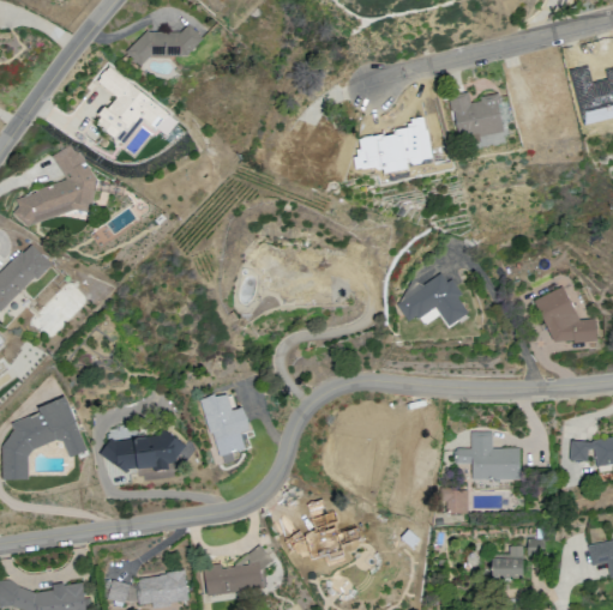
[(125,47),(139,61),(148,54),(186,55),(202,36),(187,22),(179,30),(145,29),(125,47)]
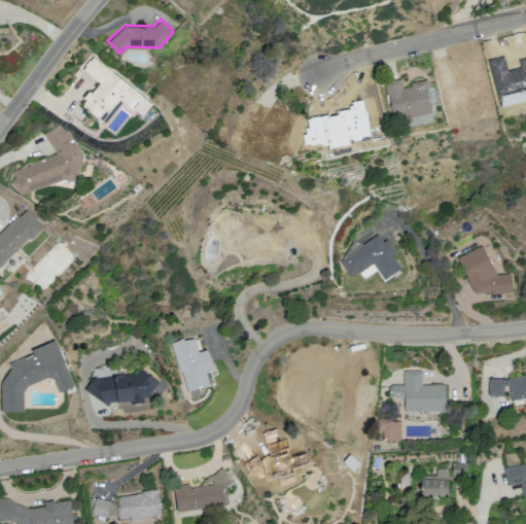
[(94,56),(83,67),(99,81),(80,104),(97,116),(98,124),(104,124),(120,105),(133,113),(147,94),(94,56)]
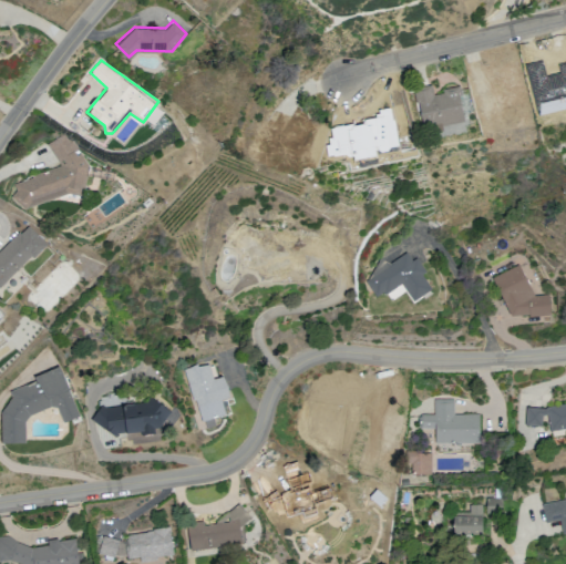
[(413,86),(417,102),(419,101),(423,126),(464,119),(459,93),(463,92),(461,84),(444,88),(445,92),(434,94),(432,82),(413,86)]
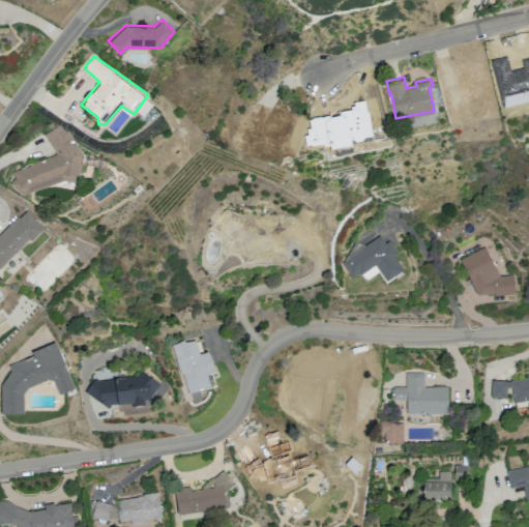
[(11,169),(15,176),(9,183),(24,193),(62,178),(76,180),(82,153),(62,122),(43,134),(57,153),(11,169)]
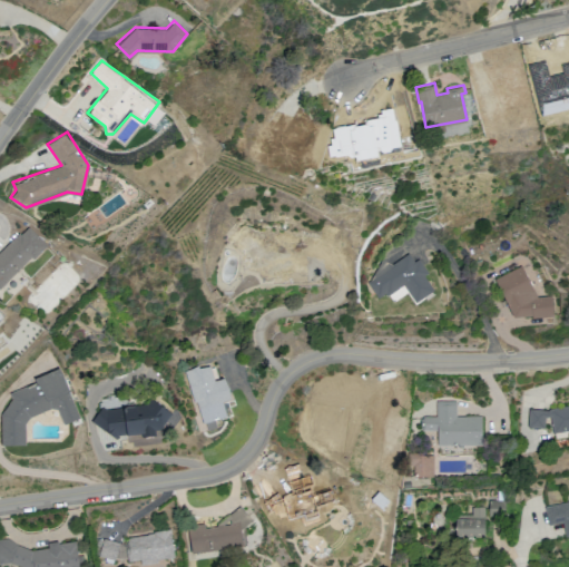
[(0,247),(18,230),(20,231),(28,223),(49,244),(32,261),(30,258),(0,287),(0,247)]
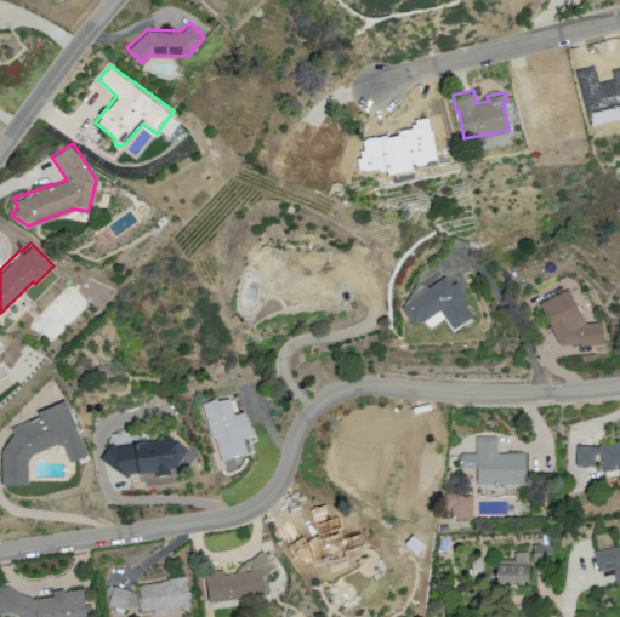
[(403,309),(411,320),(414,318),(416,323),(421,320),(425,325),(442,313),(448,320),(468,304),(466,300),(470,296),(458,280),(453,284),(447,274),(428,287),(417,281),(403,309)]
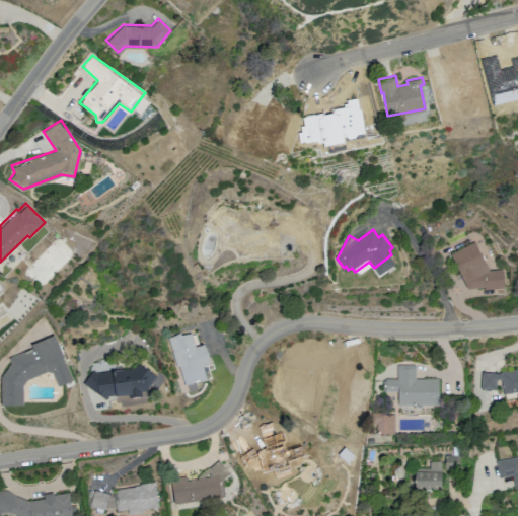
[(447,255),(467,290),(503,290),(501,271),(488,272),(473,243),(447,255)]
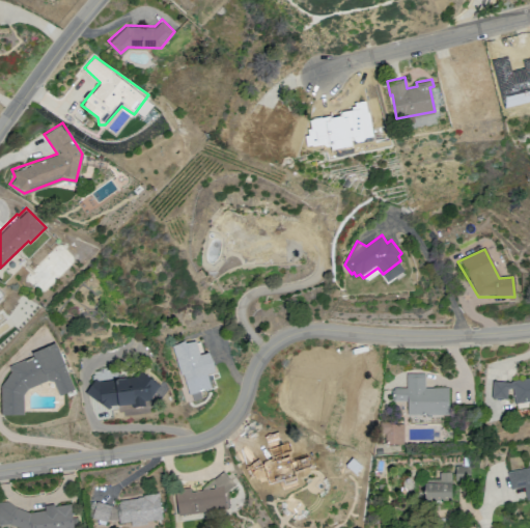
[(171,343),(189,394),(212,388),(207,371),(213,370),(213,360),(207,351),(199,352),(195,338),(184,338),(171,343)]
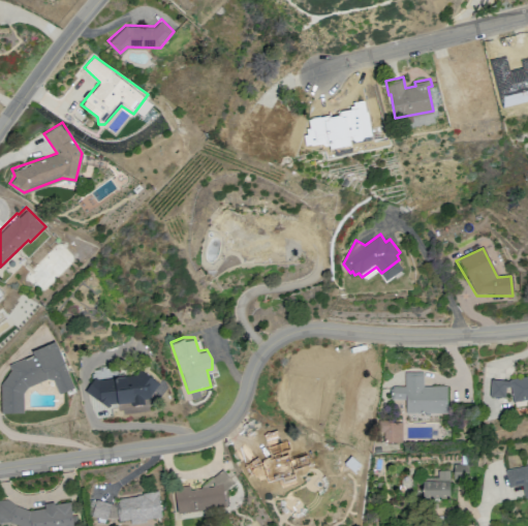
[(0,382),(0,411),(23,410),(23,391),(26,385),(47,377),(53,377),(59,392),(73,388),(55,339),(31,349),(31,353),(8,362),(10,368),(0,382)]
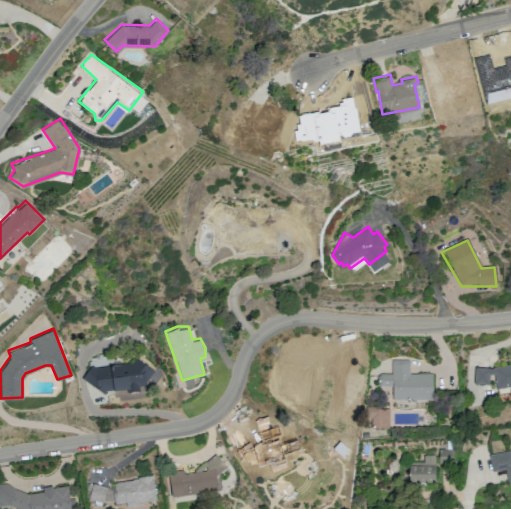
[(91,367),(82,377),(91,384),(96,384),(97,385),(101,382),(107,390),(112,389),(113,391),(127,390),(127,393),(140,392),(140,385),(146,385),(146,383),(155,371),(136,356),(132,362),(112,365),(112,367),(96,369),(91,367)]
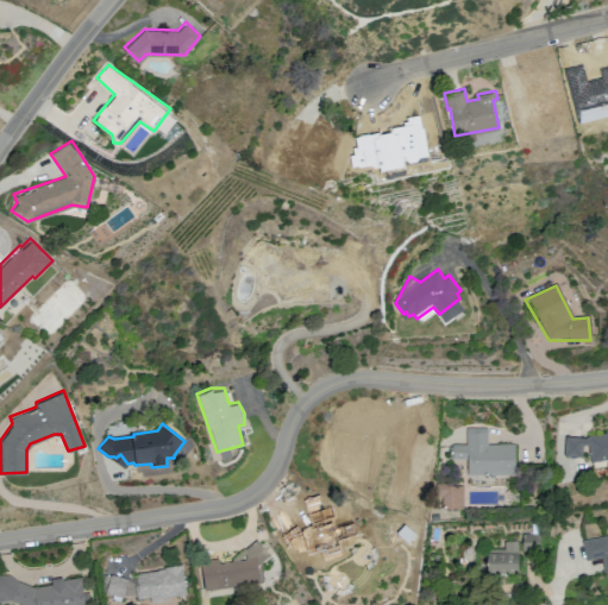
[(451,443),(468,443),(467,426),(489,426),(490,443),(515,442),(516,473),(469,474),(469,457),(451,457),(451,443)]
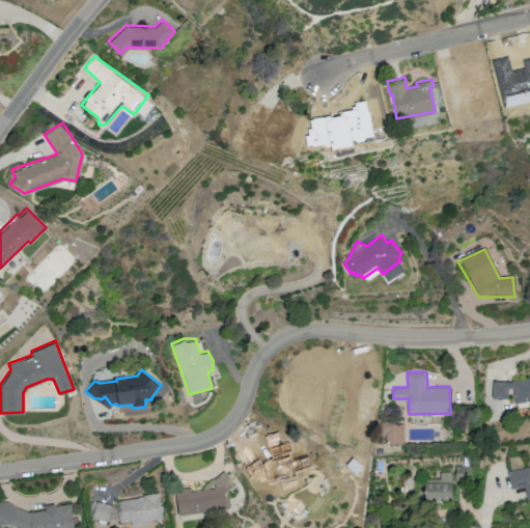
[(494,380),(493,397),(508,397),(509,388),(514,387),(517,403),(529,399),(529,378),(512,380),(513,382),(494,380)]
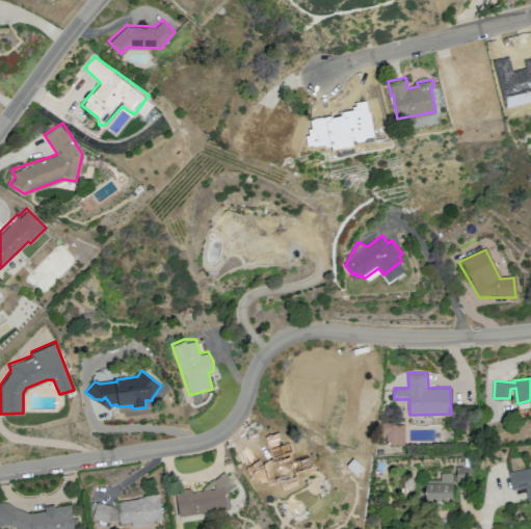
[(405,424),(387,424),(387,445),(406,444),(405,424)]
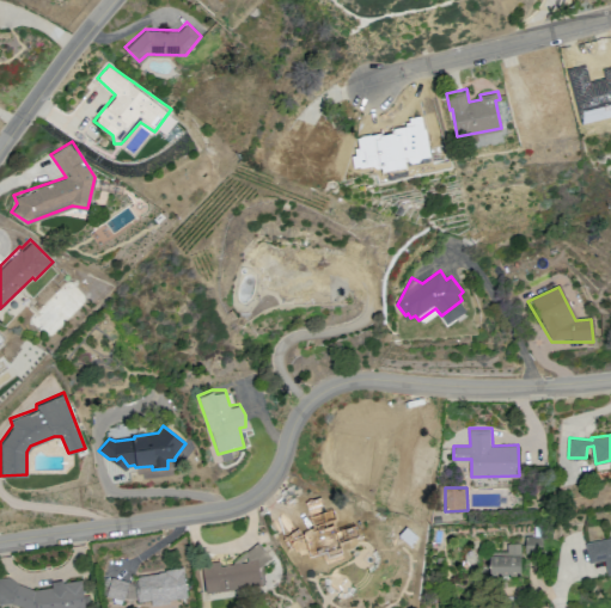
[(610,533),(584,539),(588,562),(606,558),(610,573),(610,572),(610,533)]
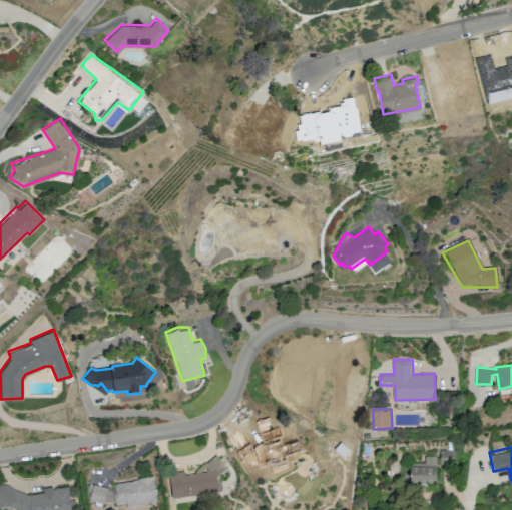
[(455,448),(441,448),(441,462),(455,462),(455,448)]
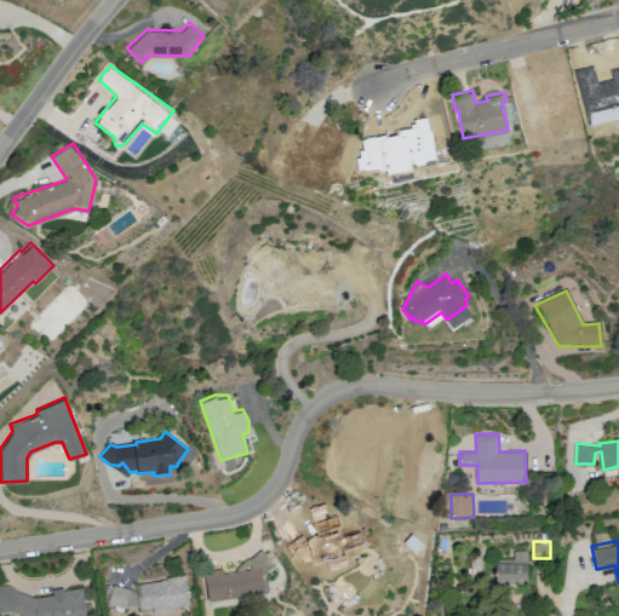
[(205,571),(252,568),(250,557),(263,547),(275,563),(262,573),(264,591),(207,599),(205,571)]
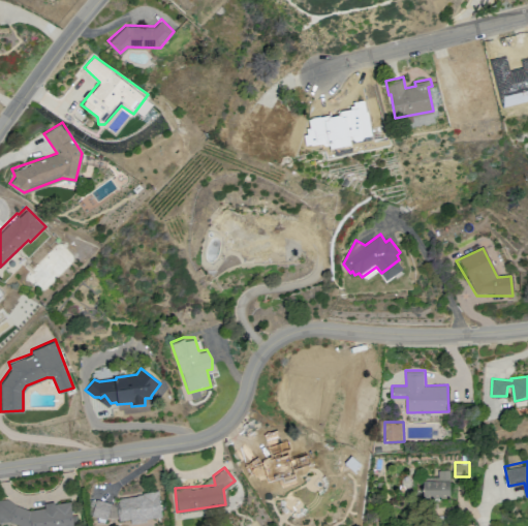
[(424,475),(423,496),(451,496),(451,468),(439,468),(439,475),(424,475)]
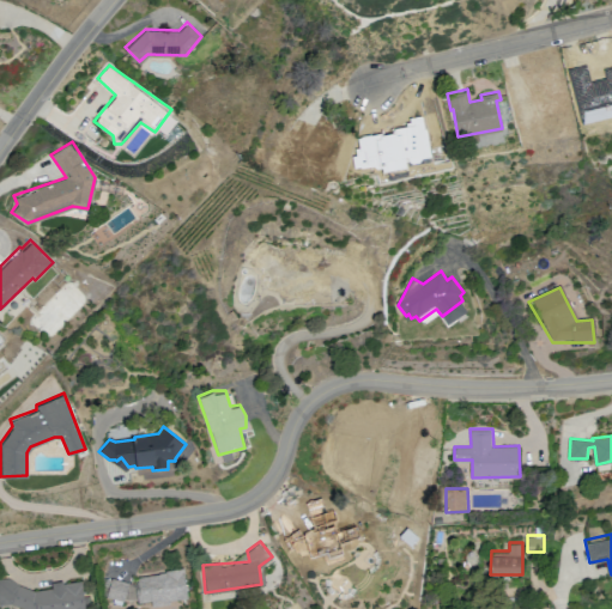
[(139,602),(137,588),(138,586),(138,576),(159,572),(159,571),(165,570),(165,568),(186,566),(189,596),(169,598),(170,602),(152,604),(151,600),(139,602)]
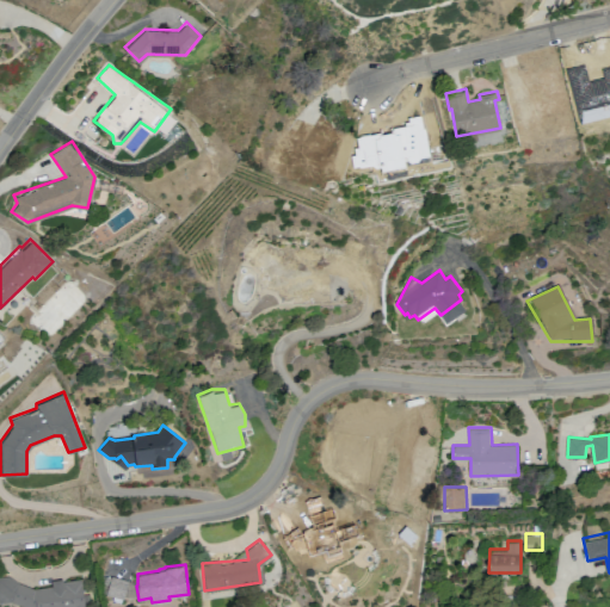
[(0,602),(10,601),(28,606),(85,606),(81,577),(62,580),(62,577),(51,578),(51,584),(34,587),(18,581),(10,574),(0,575),(0,602)]
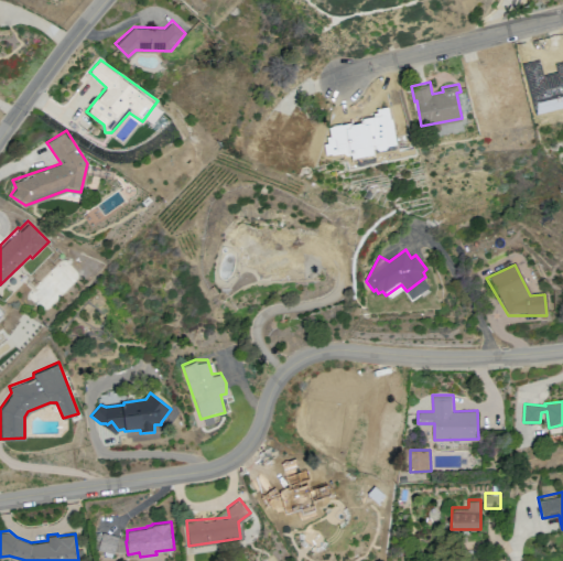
[(103,530),(96,548),(112,553),(118,536),(103,530)]
